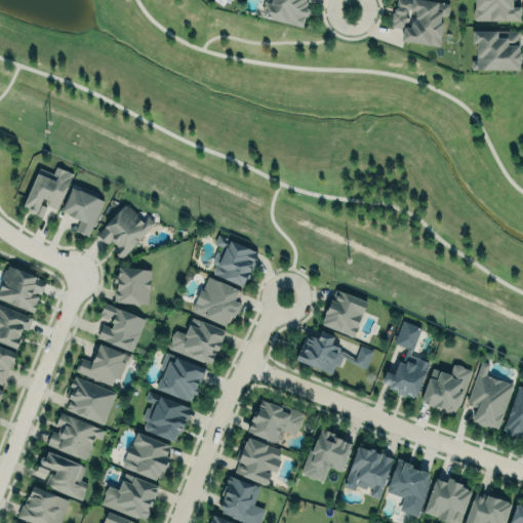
[(307,0),(307,2),(308,2),(307,8),(309,9),(309,10),(310,12),(310,14),(308,16),(306,17),(304,28),(263,17),(267,3),(272,4),(272,0),(307,0)]
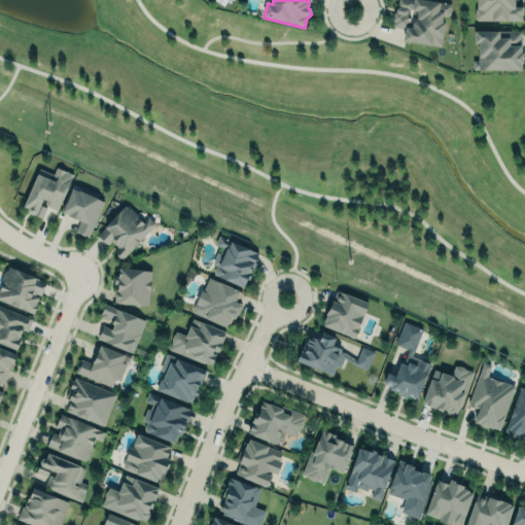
[(442,48),(446,18),(451,19),(453,5),(417,0),(397,0),(394,29),(406,30),(404,42),(442,48)]
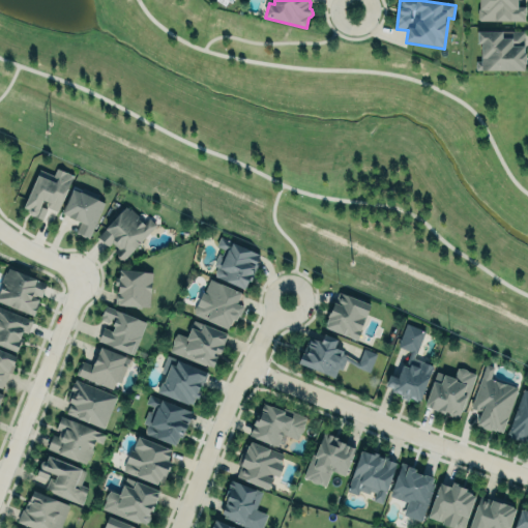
[(519,0),(519,7),(527,7),(527,16),(526,16),(526,22),(480,22),(478,20),(478,10),(479,7),(479,0),(519,0)]
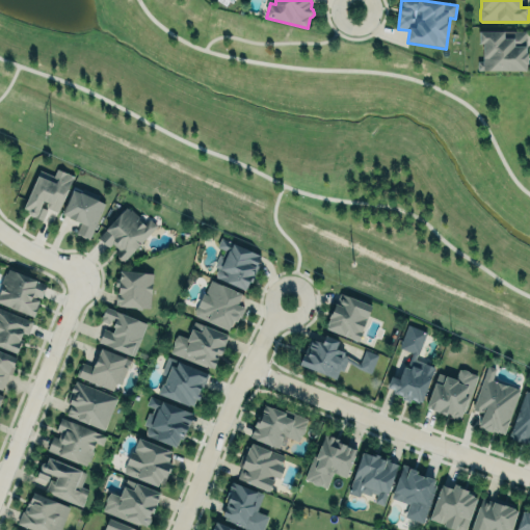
[(480,31),(527,32),(527,54),(528,54),(528,64),(527,64),(527,71),(479,71),(479,62),(484,62),(484,45),(480,45),(480,31)]
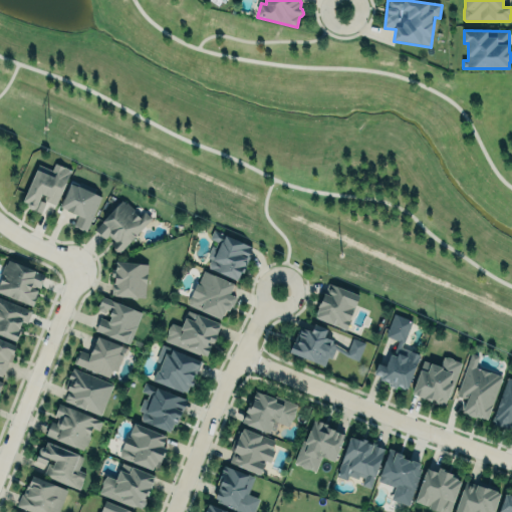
[(71,171),(56,165),(53,172),(38,166),(23,206),(43,213),(47,203),(58,207),(71,171)]
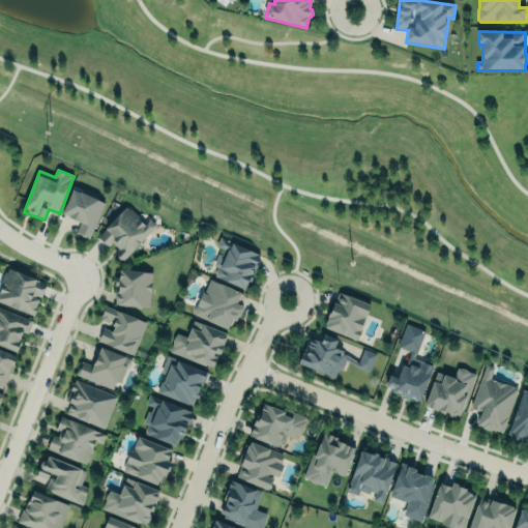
[(74,189),(107,204),(90,240),(78,234),(83,223),(62,214),(74,189)]
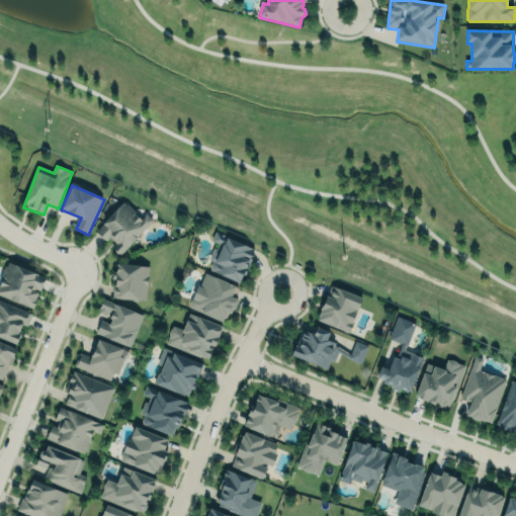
[(97,233),(124,203),(127,206),(129,205),(137,212),(135,213),(142,221),(148,215),(154,221),(121,255),(120,254),(118,254),(116,252),(115,250),(112,247),(116,244),(111,238),(107,242),(97,233)]
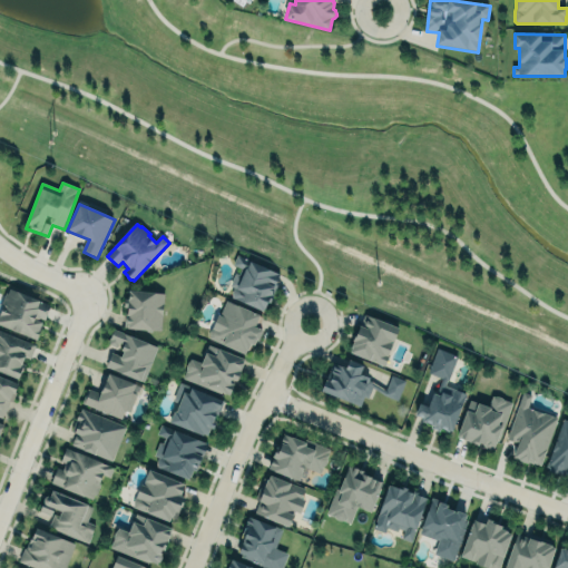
[(233,299),(232,294),(233,292),(235,289),(231,286),(236,274),(238,275),(242,268),(234,265),(237,256),(250,263),(251,262),(281,274),(276,285),(277,286),(276,289),(274,287),(270,299),(272,300),(270,304),(267,303),(263,313),(233,299)]
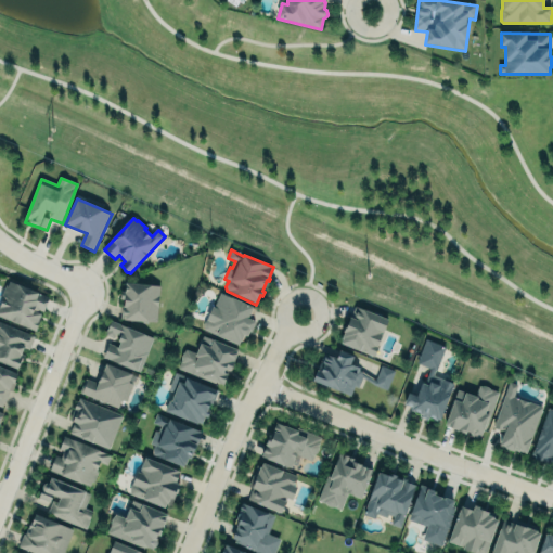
[(11,282),(9,286),(7,286),(2,296),(5,298),(0,312),(0,316),(37,331),(43,316),(38,313),(39,310),(44,312),(50,298),(11,282)]
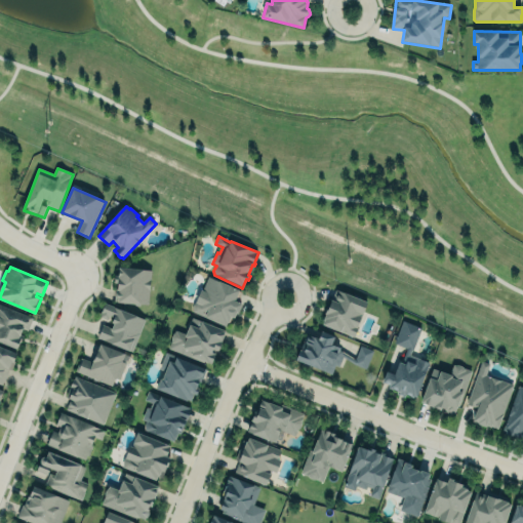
[(118,268),(152,271),(148,306),(115,303),(118,268)]
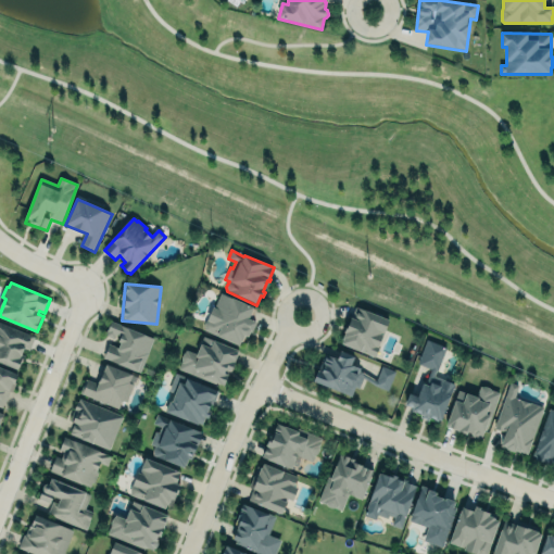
[(246,347),(253,322),(250,320),(254,306),(218,294),(205,332),(246,347)]
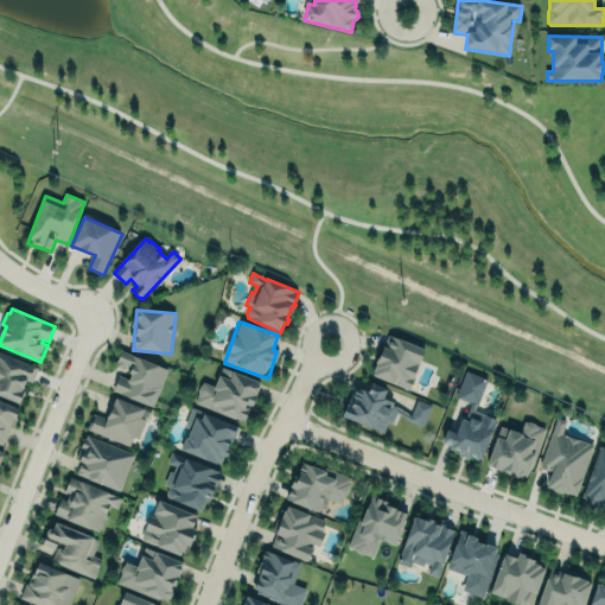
[(389,336),(426,351),(411,390),(374,376),(389,336)]
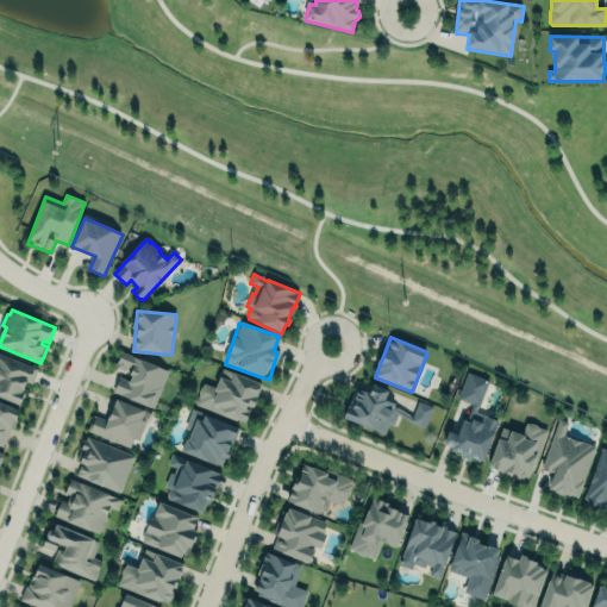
[(20,406),(0,398),(0,352),(41,370),(33,386),(27,383),(24,392),(27,393),(25,399),(23,398),(20,406)]
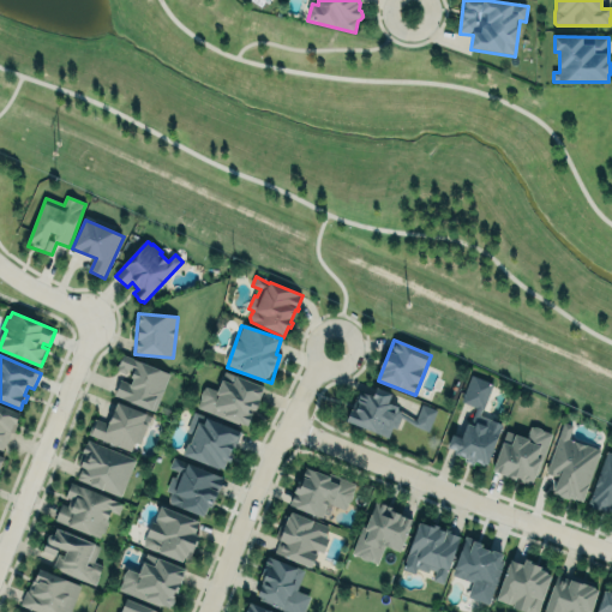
[(124,358),(169,376),(155,413),(114,396),(120,381),(130,384),(132,379),(130,378),(131,376),(118,371),(124,358)]
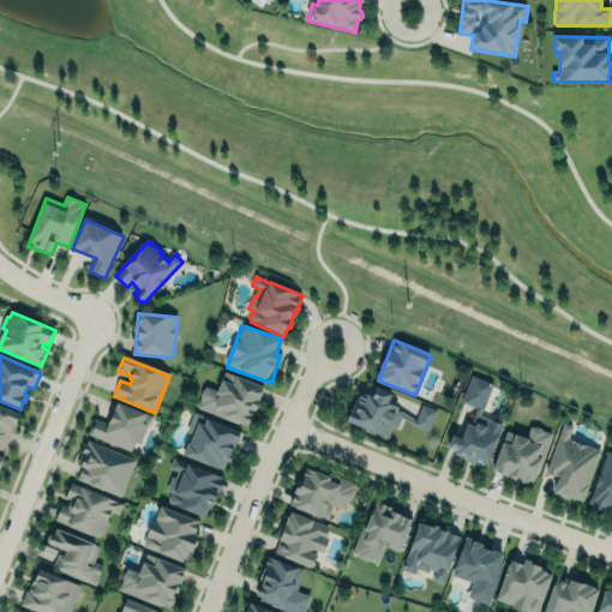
[(198,409),(250,429),(265,388),(225,373),(217,393),(205,388),(198,409)]
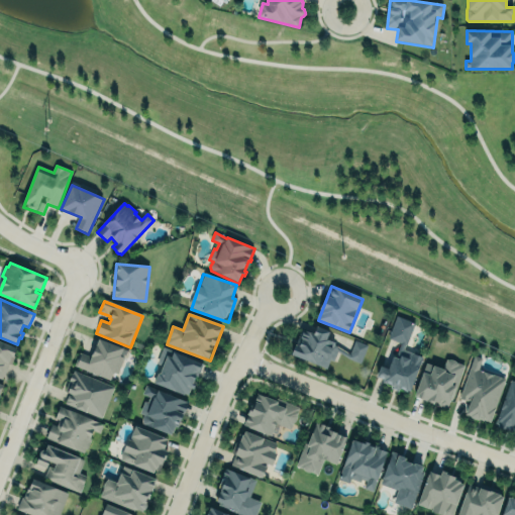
[(422,356),(406,351),(415,323),(396,317),(389,340),(402,344),(398,358),(393,356),(389,369),(381,367),(376,382),(411,393),(422,356)]
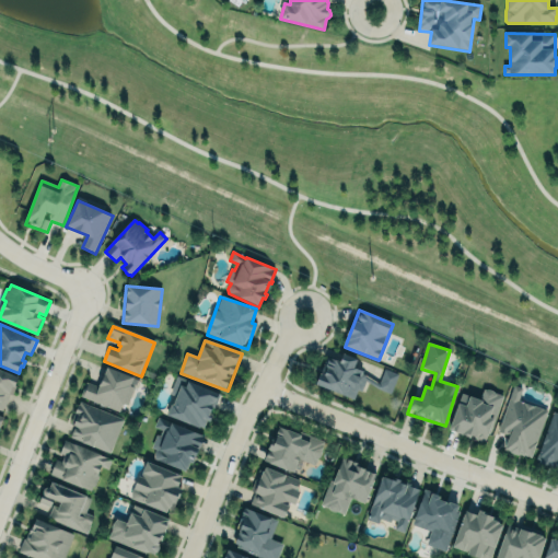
[(328,359),(341,364),(345,356),(357,360),(355,370),(363,372),(364,375),(381,385),(380,383),(385,370),(398,375),(392,394),(379,390),(367,382),(362,392),(358,391),(355,399),(317,384),(328,359)]
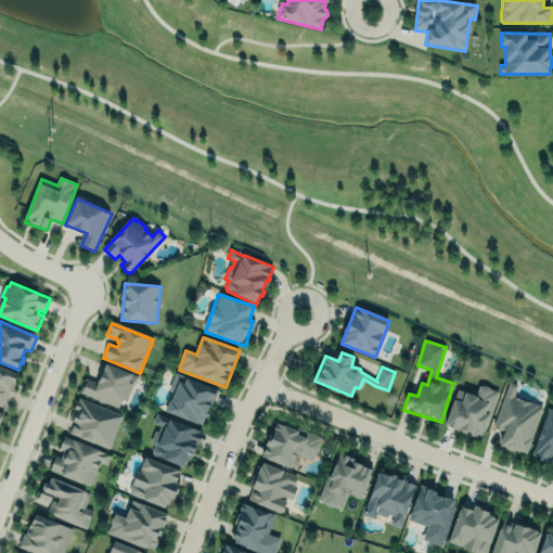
[(106,364),(132,375),(130,381),(129,381),(128,383),(133,385),(127,401),(121,399),(118,409),(80,394),(86,380),(98,384),(100,377),(101,378),(106,364)]
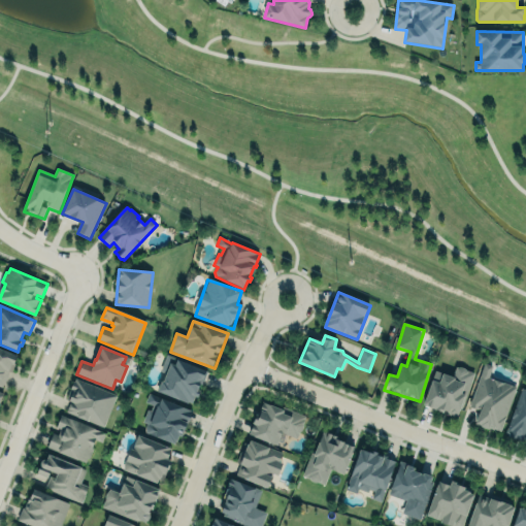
[(0,350),(18,357),(15,362),(14,364),(17,365),(12,373),(10,372),(6,383),(5,383),(3,388),(0,386),(0,350)]
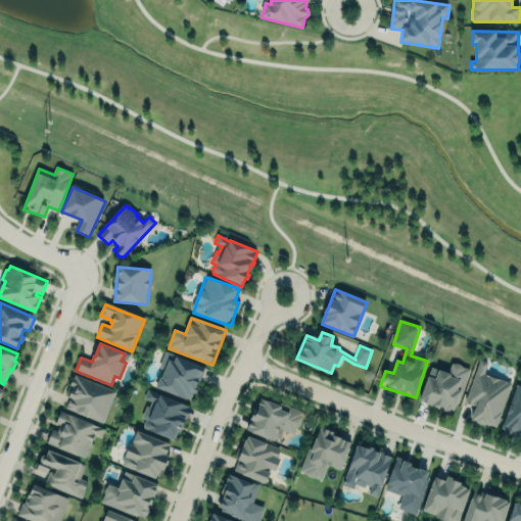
[(155,388),(193,401),(205,367),(168,353),(155,388)]
